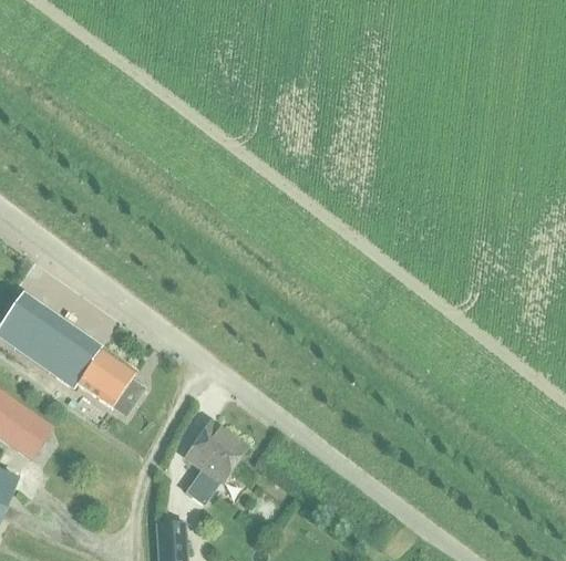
[(0,334),(4,338),(74,386),(103,346),(23,291),(0,324),(0,334)]
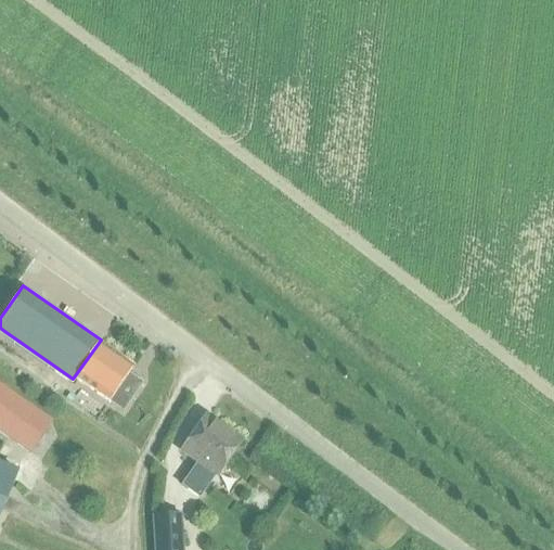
[(110,398),(124,407),(143,379),(130,369),(133,363),(101,340),(73,379),(76,382),(79,376),(110,398)]
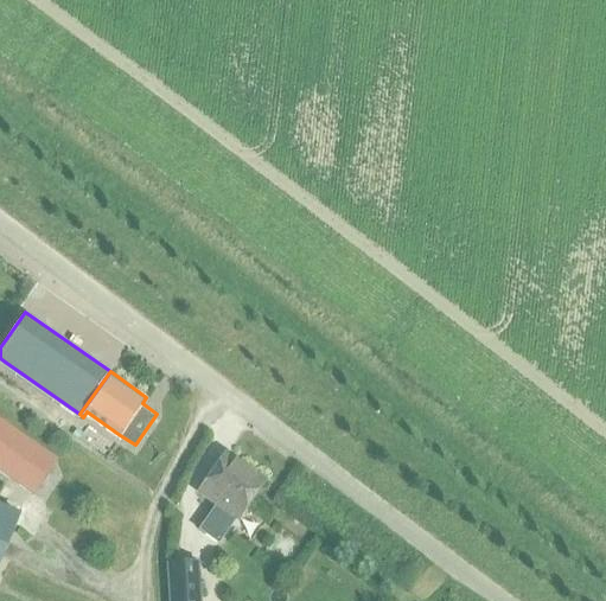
[(0,465),(34,490),(57,456),(0,415),(0,465)]
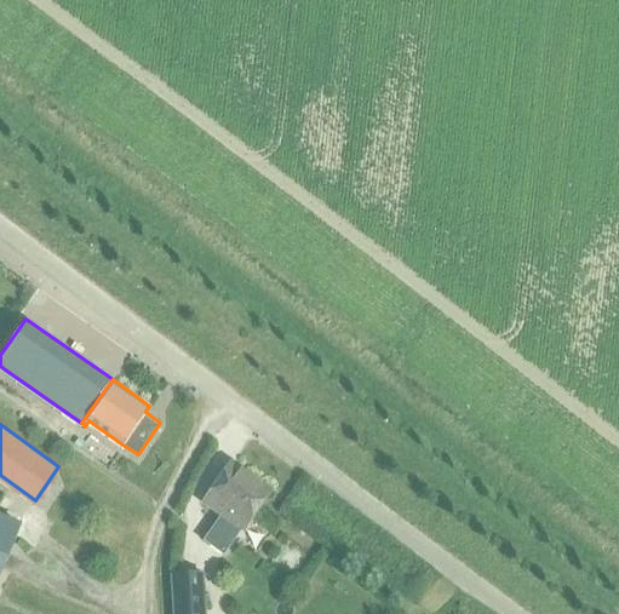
[(269,488),(231,462),(205,500),(222,512),(205,539),(223,552),(241,524),(244,526),(269,488)]
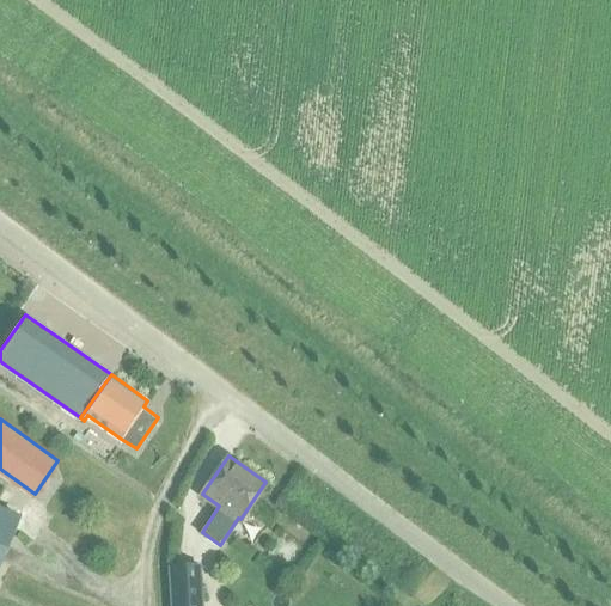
[(0,564),(20,516),(0,507),(0,564)]
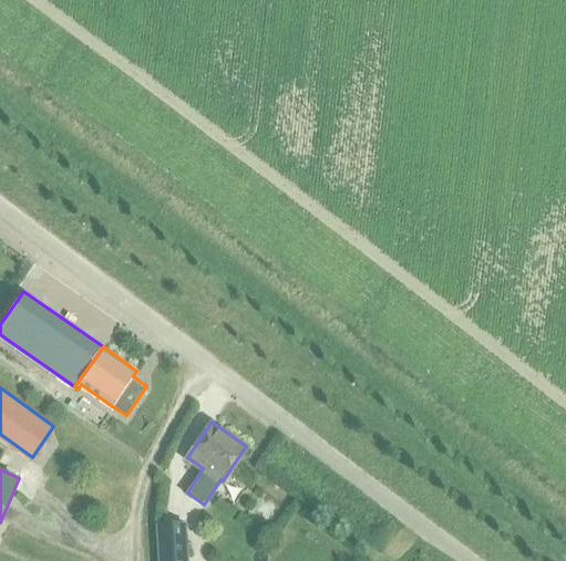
[(187,560),(185,521),(161,522),(157,522),(160,560),(187,560)]
